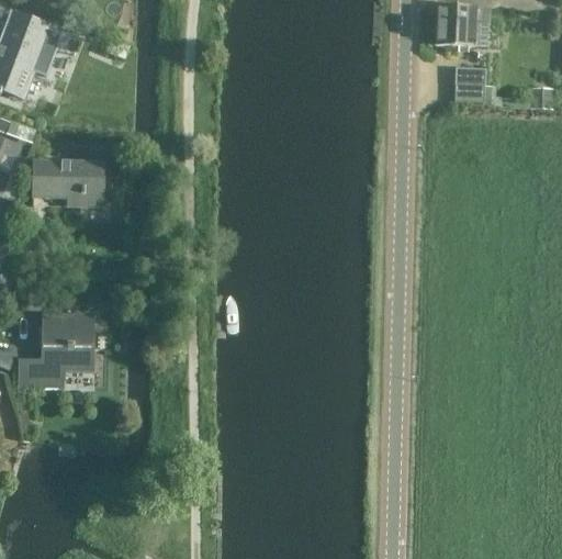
[(471,44),(472,23),(489,23),(490,7),(473,7),(473,8),(439,6),(436,42),(471,44)]
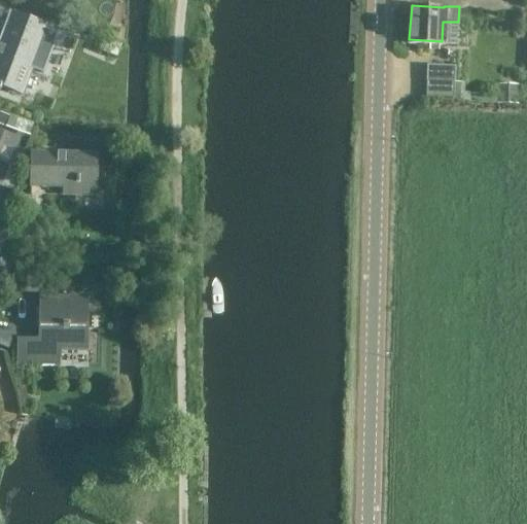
[(0,85),(1,83),(22,91),(32,66),(43,70),(58,31),(45,27),(46,25),(10,11),(9,13),(12,14),(7,27),(5,26),(0,39),(0,43),(1,44),(0,46),(0,85)]
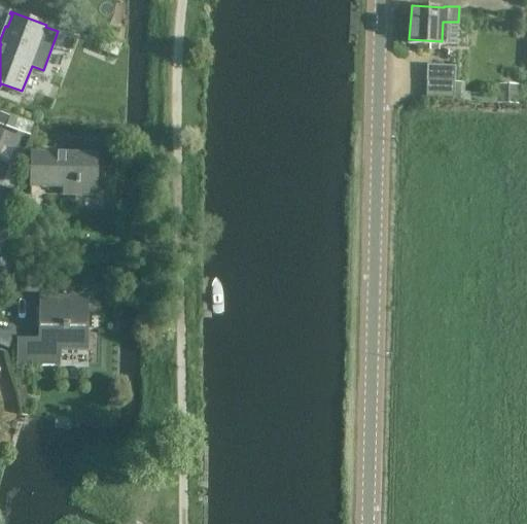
[(123,57),(127,43),(113,39),(109,53),(123,57)]
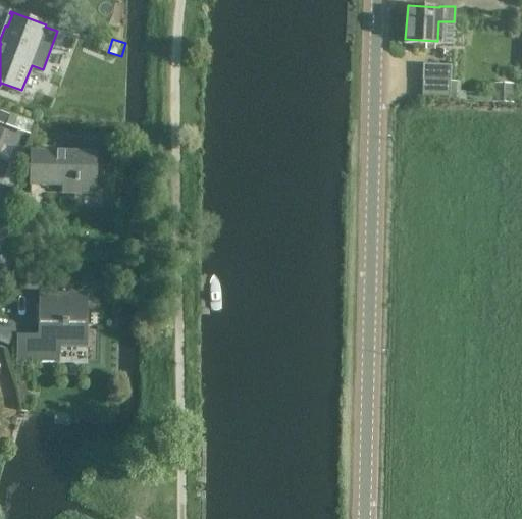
[(448,79),(449,63),(423,61),(422,76),(448,79)]
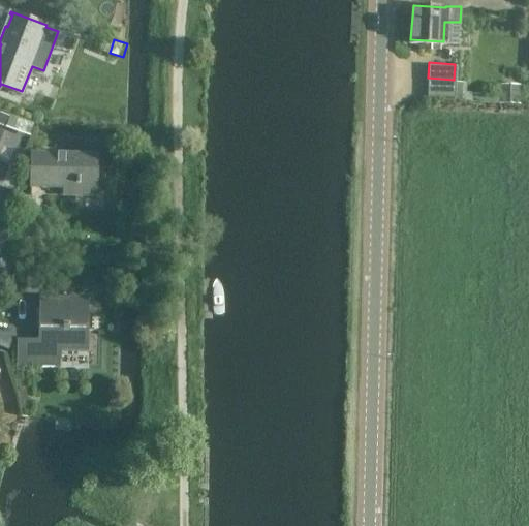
[(0,184),(1,185),(9,163),(0,159),(0,153),(8,131),(6,131),(0,128),(0,184)]
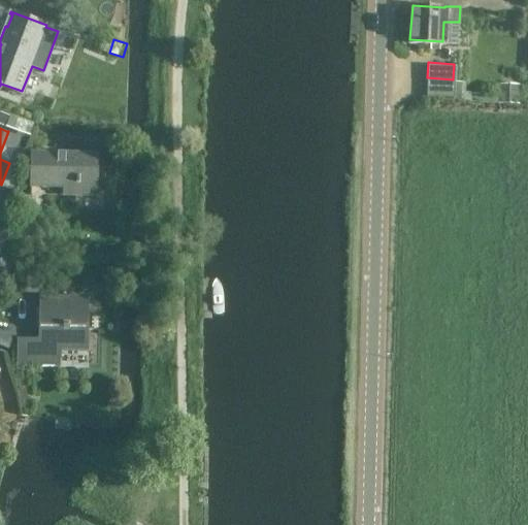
[(75,193),(97,194),(98,152),(31,151),(30,186),(63,187),(63,183),(75,184),(75,193)]
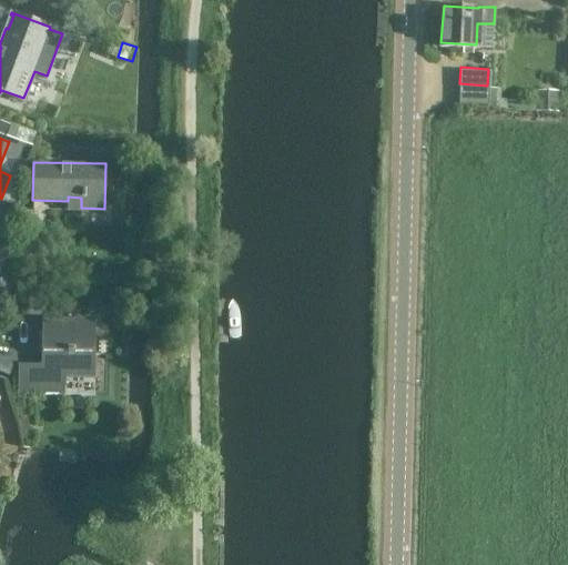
[(42,315),(41,363),(18,362),(18,391),(64,392),(66,364),(94,364),(94,375),(95,375),(95,316),(42,315)]
